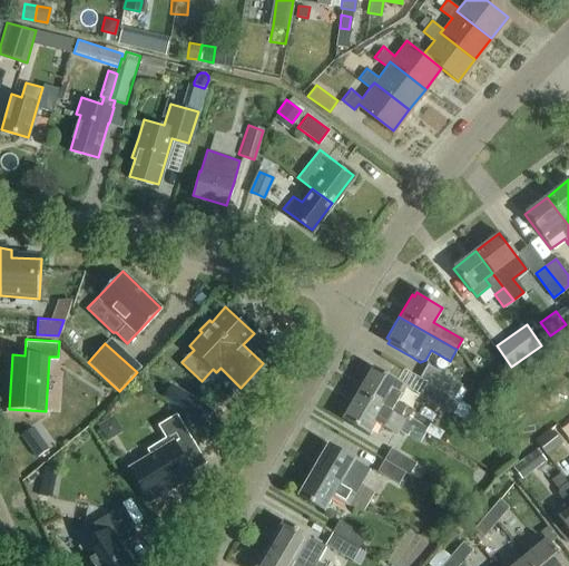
[(419,377),(428,382),(451,396),(459,382),(427,363),(419,377)]
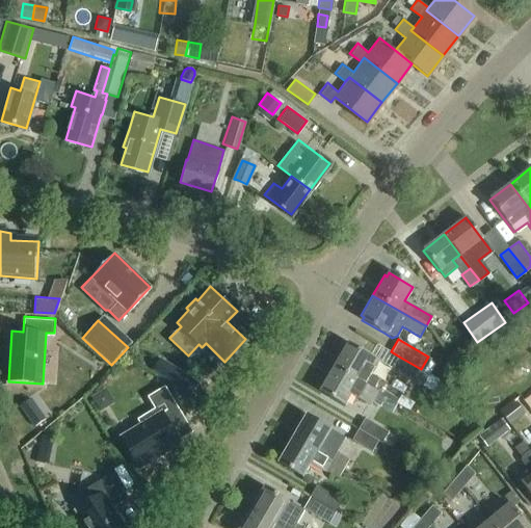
[(395,402),(396,400),(404,405),(408,398),(369,375),(376,362),(370,358),(371,357),(347,343),(345,347),(343,345),(332,366),(385,396),(395,402)]
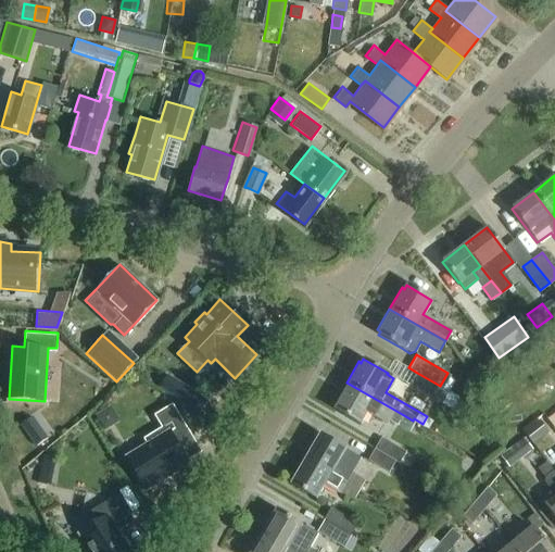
[(167,372),(159,385),(178,398),(187,385),(167,372)]
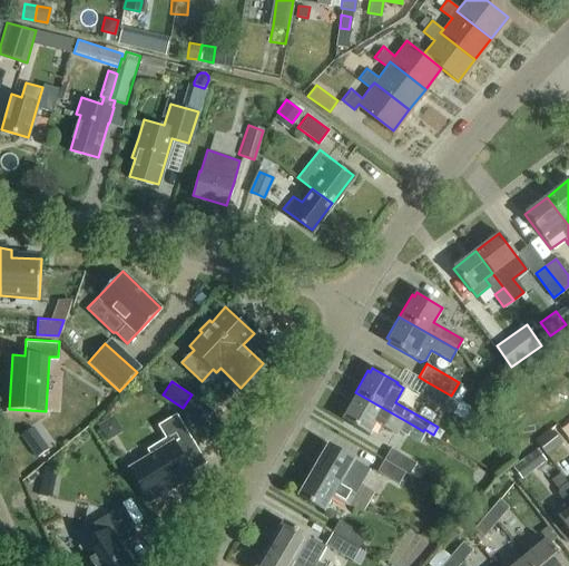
[(454,398),(451,396),(428,382),(420,396),(447,410),(454,398)]
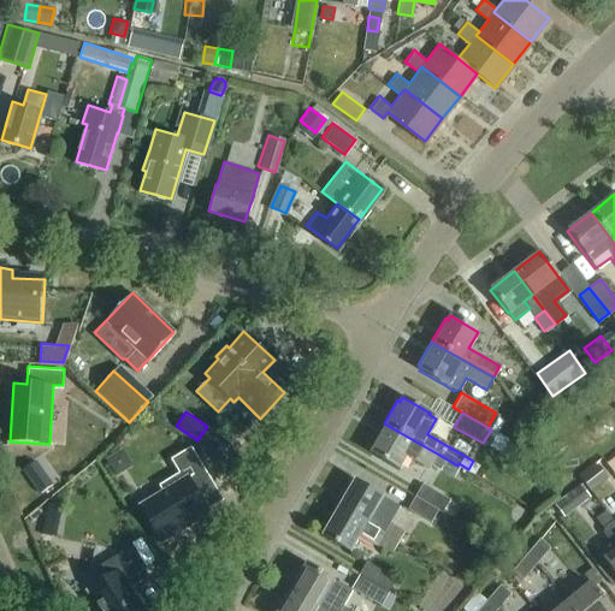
[(439,469),(445,458),(384,423),(370,446),(373,449),(371,451),(398,468),(406,455),(424,466),(426,462),(439,469)]
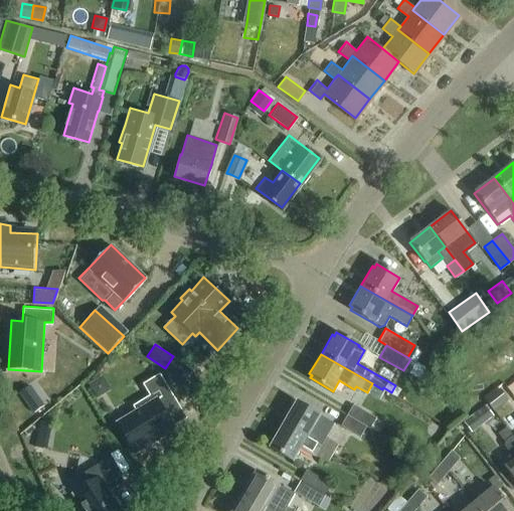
[(135,408),(116,420),(135,452),(174,427),(162,407),(175,399),(158,371),(142,382),(149,393),(132,403),(135,408)]
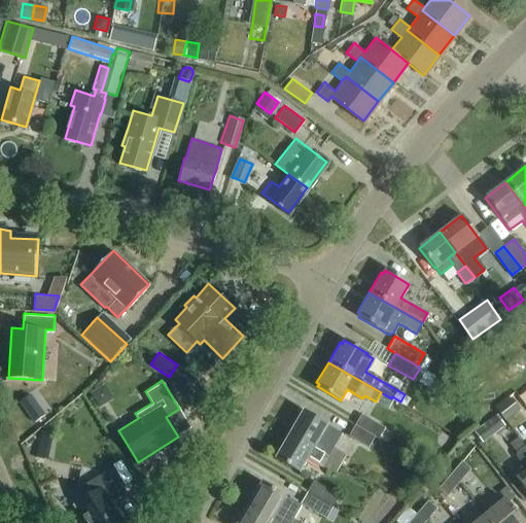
[(31,391),(20,399),(33,420),(45,412),(31,391)]
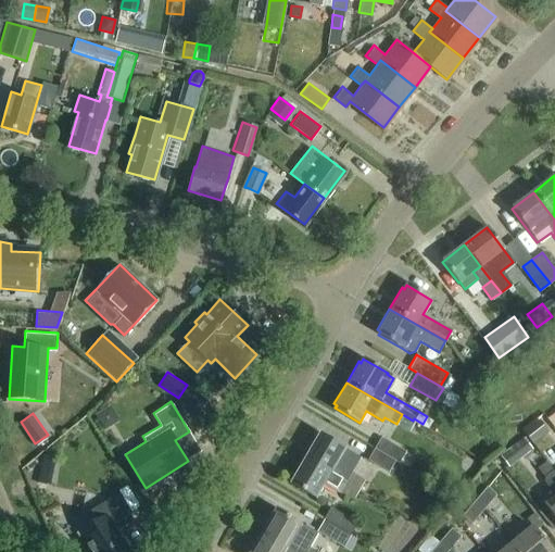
[(524,429),(533,442),(547,431),(538,419),(524,429)]
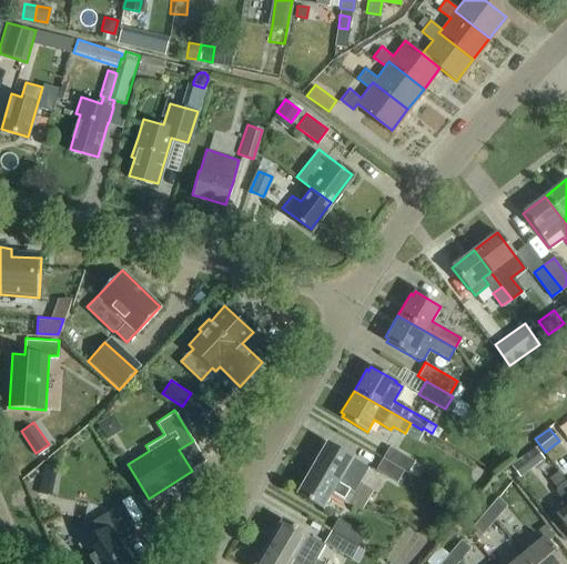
[(311,466),(366,500),(372,490),(358,482),(360,480),(344,471),(352,457),(326,443),(324,446),(323,445),(311,466)]
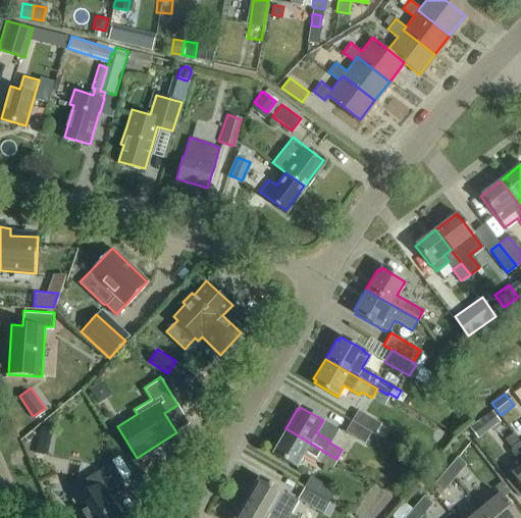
[(478,437),(500,420),(488,407),(468,425),(478,437)]
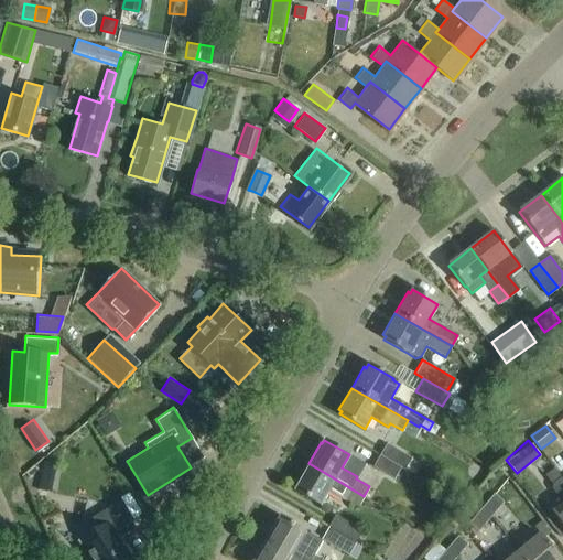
[(380,454),(401,467),(405,470),(412,459),(386,444),(380,454)]
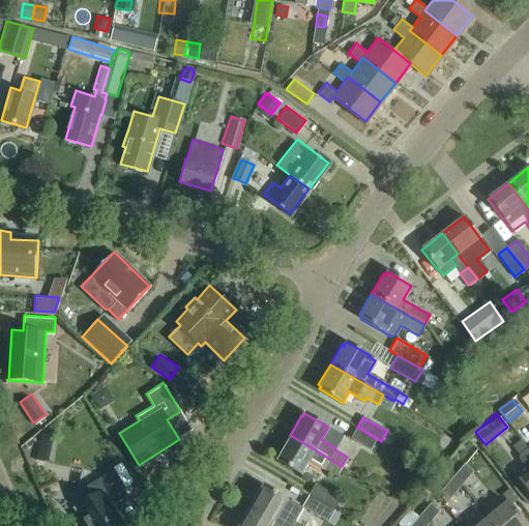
[(377,439),(357,427),(351,438),(371,449),(377,439)]
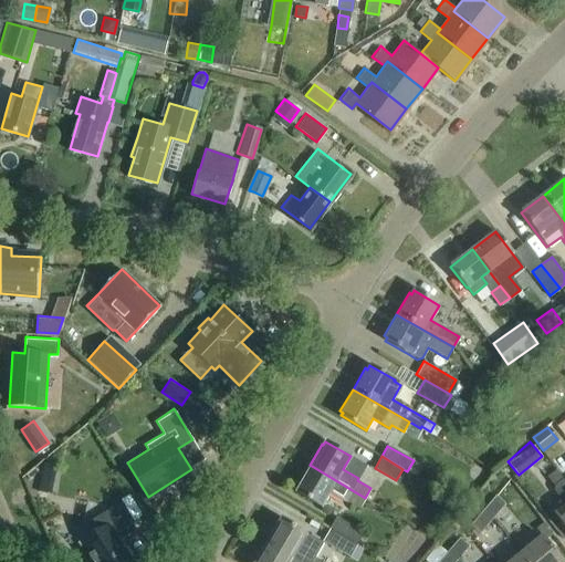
[(359,508),(365,498),(310,465),(296,487),(299,488),(296,491),(322,507),(330,493),(345,502),(346,500),(359,508)]
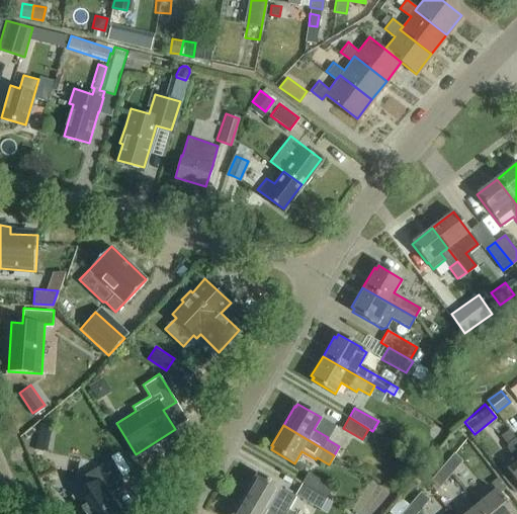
[(516,438),(516,439),(509,429),(508,430),(516,441),(516,438)]
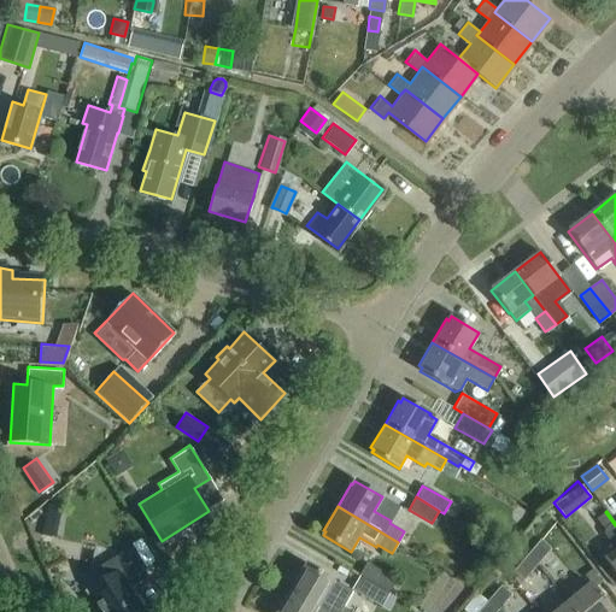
[(615,525),(605,512),(598,518),(604,525),(604,531),(615,547),(603,558),(615,575),(615,525)]
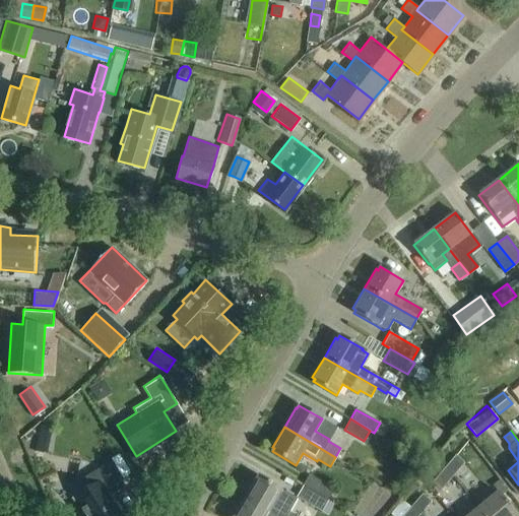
[(443,467),(452,474),(463,461),(455,454),(443,467)]
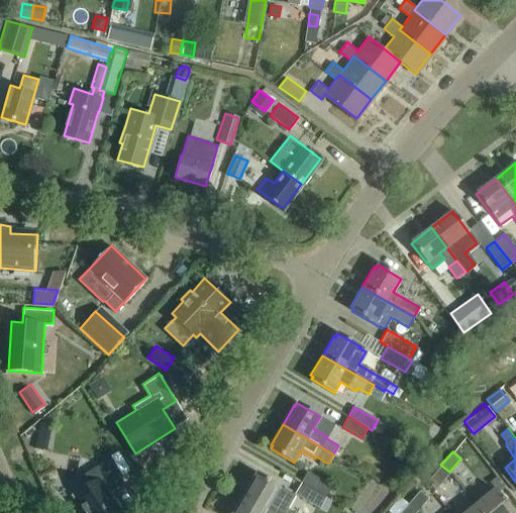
[(109,457),(86,473),(91,481),(74,491),(87,512),(125,512),(110,489),(124,481),(109,457)]
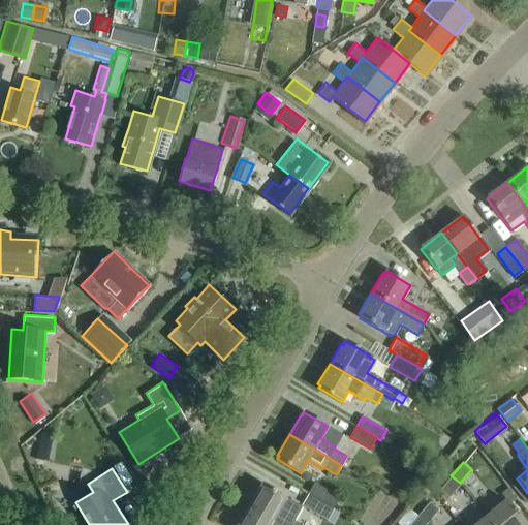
[(460,483),(451,475),(439,489),(448,496),(460,483)]
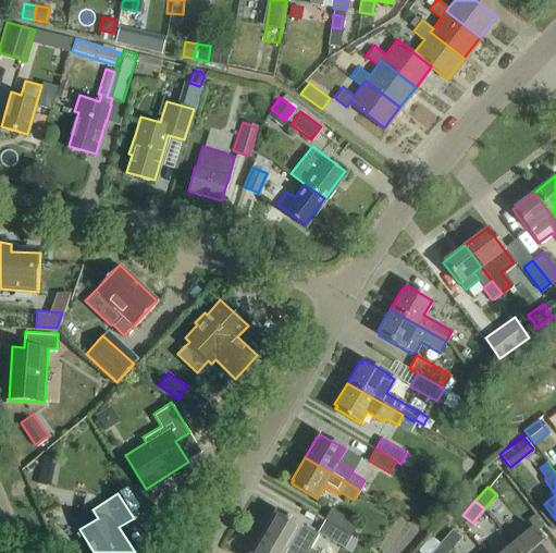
[(317,532),(301,523),(275,508),(274,511),(272,511),(260,531),(296,552),(319,552),(308,547),(317,532)]
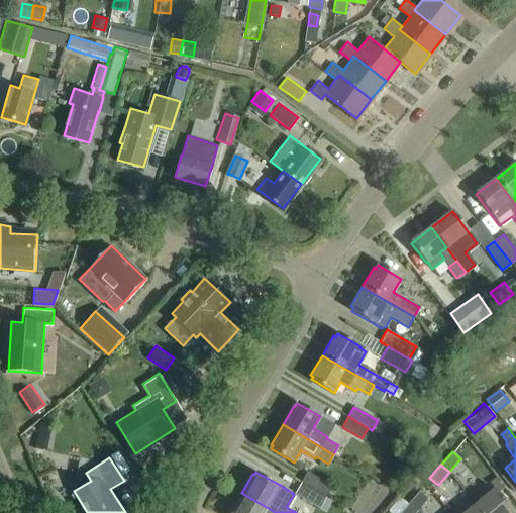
[(302,482),(326,496),(331,487),(308,473),(302,482)]
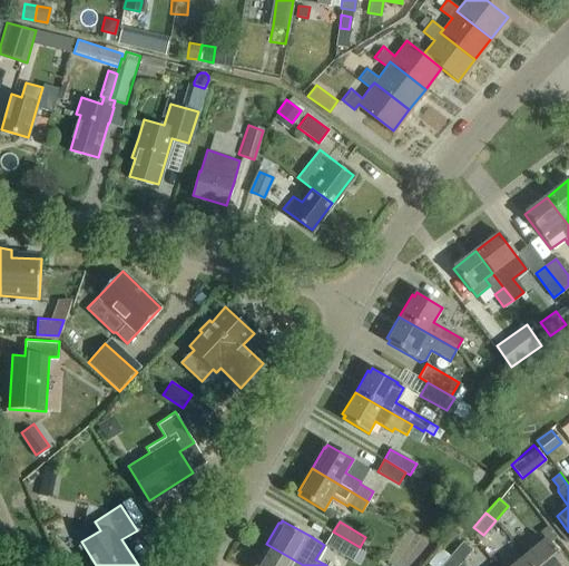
[(360,547),(333,532),(326,545),(352,559),(360,547)]
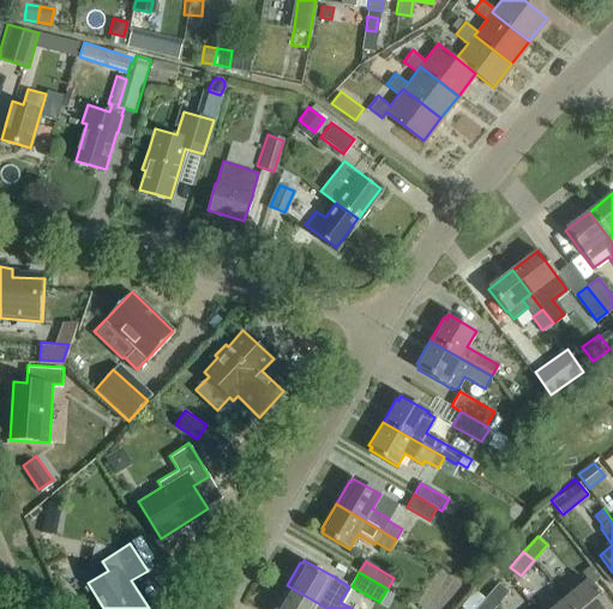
[(564,598),(571,608),(610,608),(587,580),(564,598)]
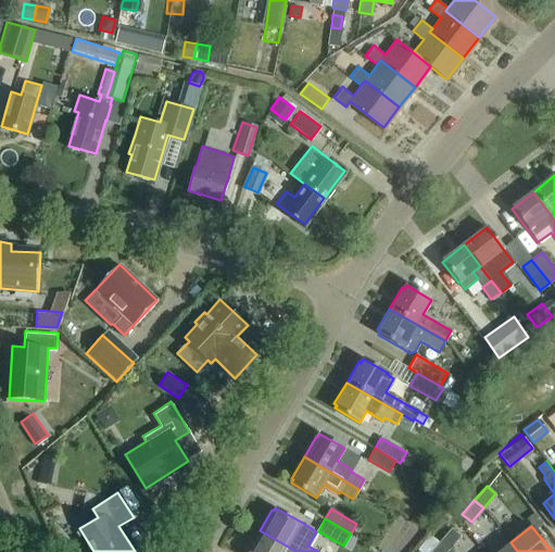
[(439,542),(449,550),(459,536),(451,528),(439,542)]
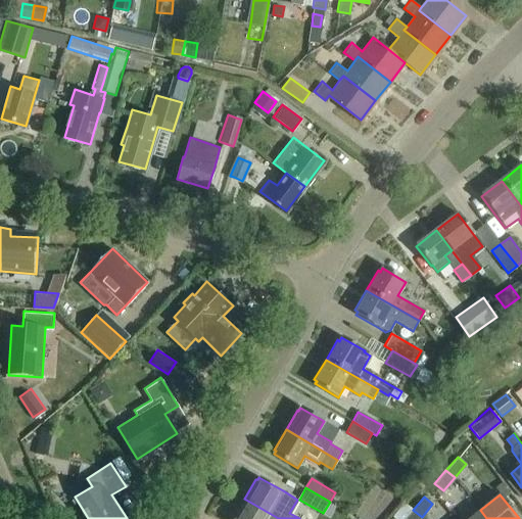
[(278,518),(244,499),(232,518),(278,518)]
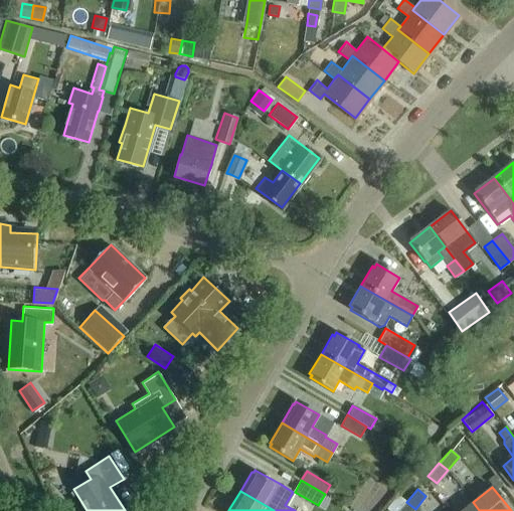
[(412,510),(415,509),(406,502),(397,510),(412,510)]
